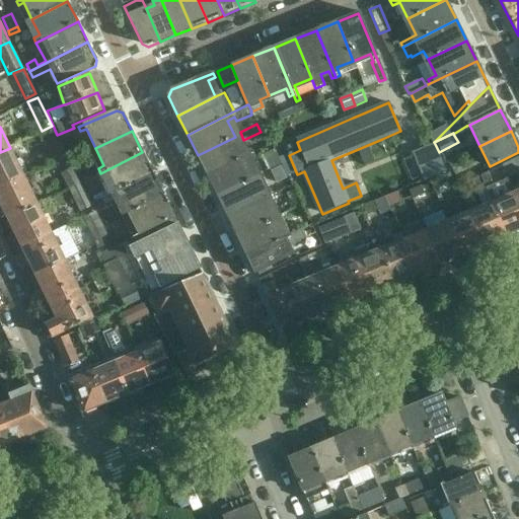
[(198,155),(208,176),(252,154),(250,150),(243,153),(235,137),(198,155)]
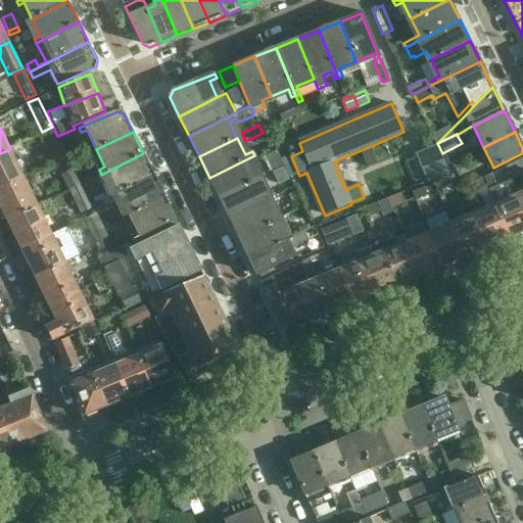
[(59,141),(47,147),(54,161),(66,155),(59,141)]
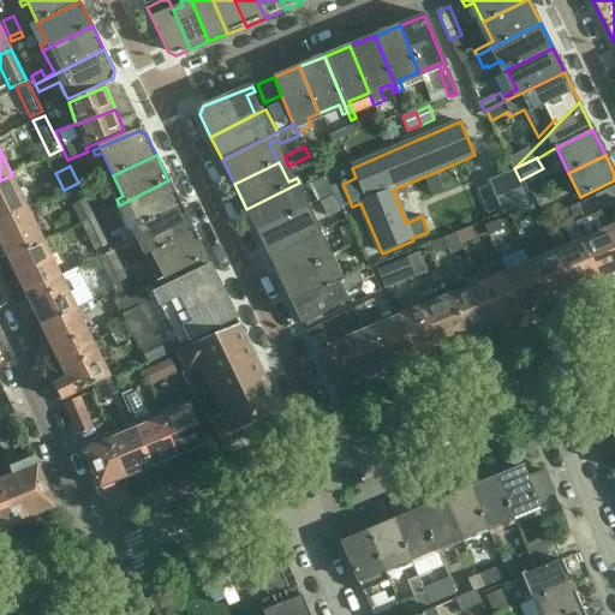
[(488,181),(502,214),(526,203),(512,171),(488,181)]
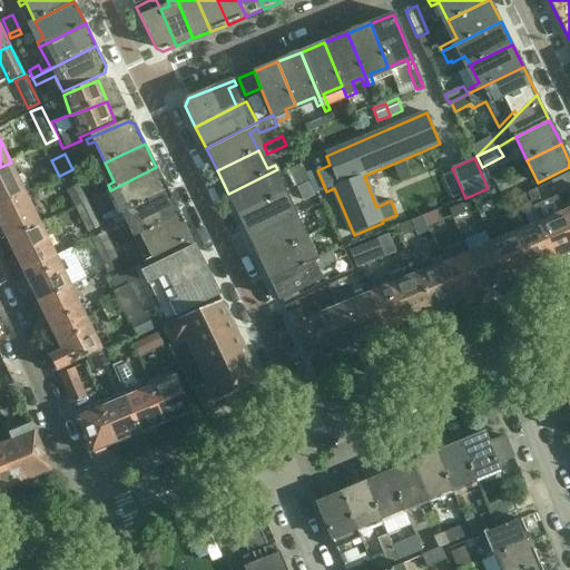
[(0,206),(27,194),(11,163),(0,167),(0,206)]
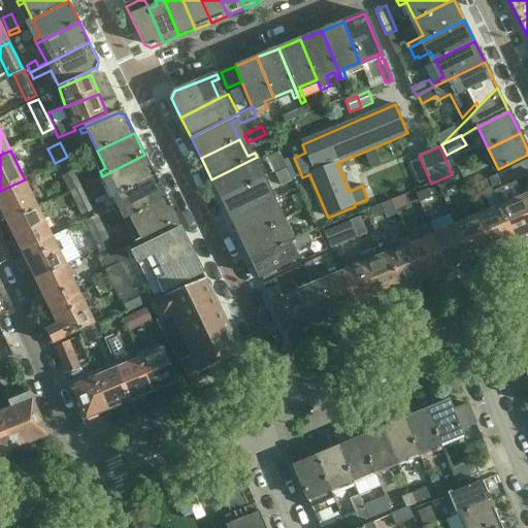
[(144,155),(102,176),(112,198),(156,176),(144,155)]
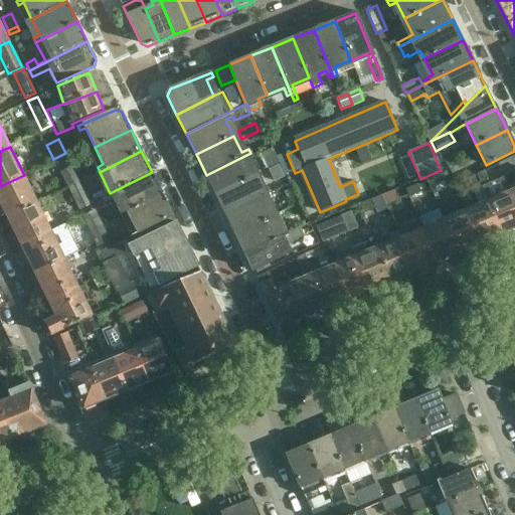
[(206,175),(216,195),(253,177),(246,162),(253,158),(250,153),(206,175)]
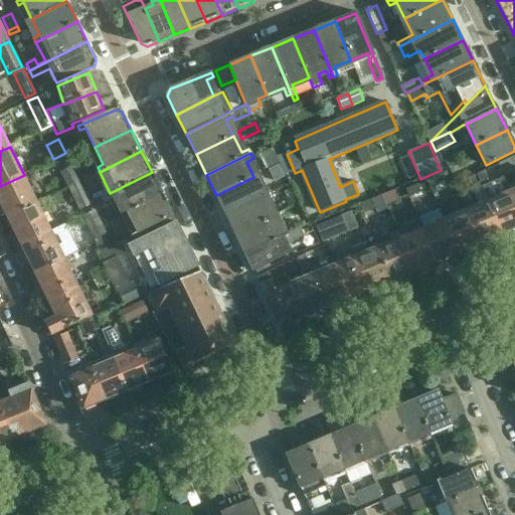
[(514,155),(497,165),(503,178),(514,172),(514,184),(510,187),(514,198),(514,155)]
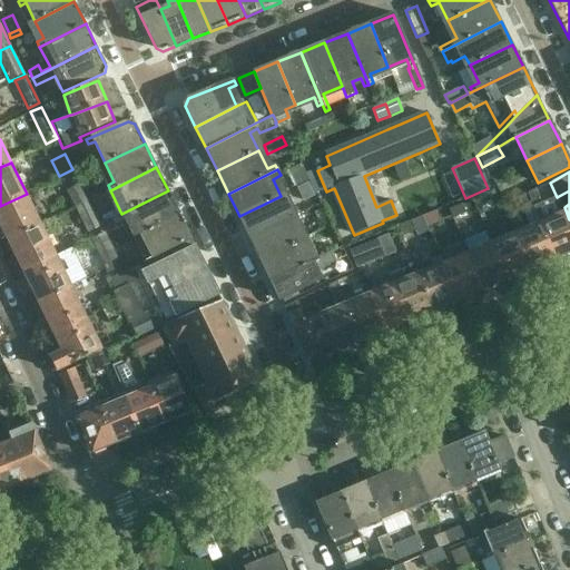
[(500,174),(491,177),(497,188),(505,184),(500,174)]
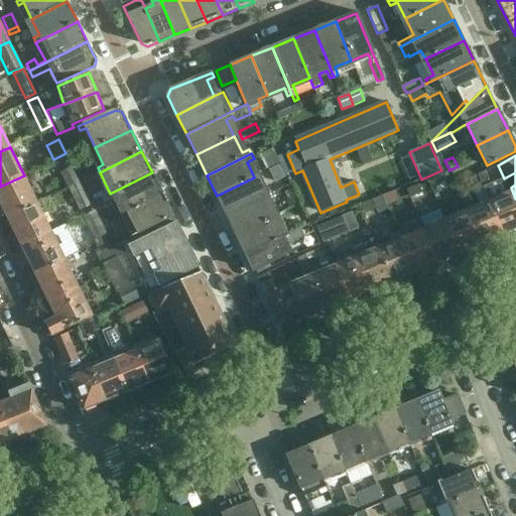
[(279,163),(267,169),(271,177),(283,171),(279,163)]
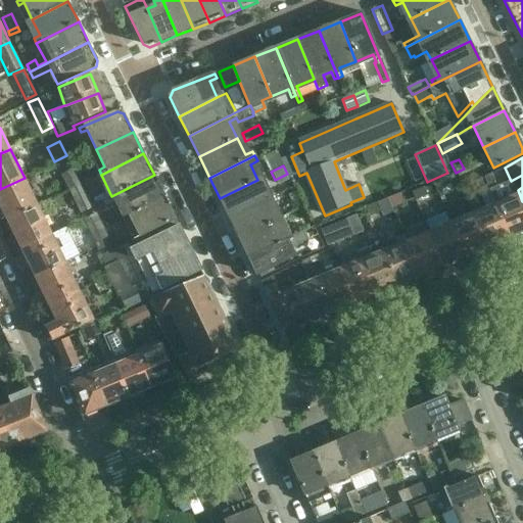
[(73,170),(60,176),(68,191),(81,185),(73,170)]
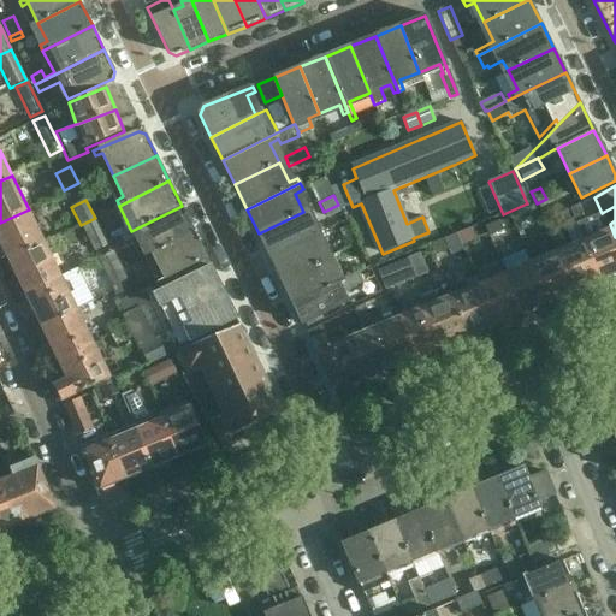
[(578,205),(572,208),(578,223),(585,241),(602,279),(609,276),(612,278),(615,277),(615,237),(610,224),(608,225),(602,213),(585,220),(578,205)]
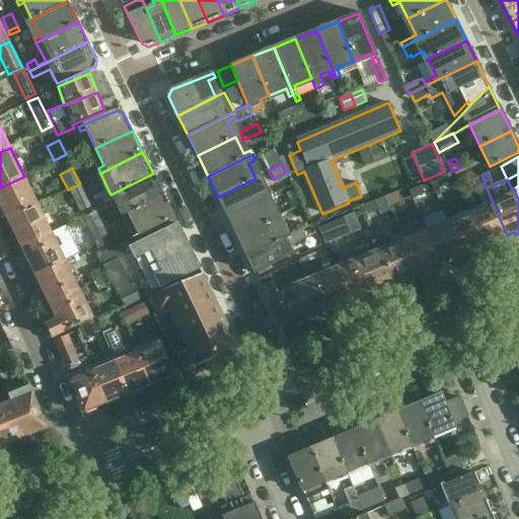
[(153,173),(110,195),(119,211),(117,213),(119,217),(127,213),(163,195),(153,173)]
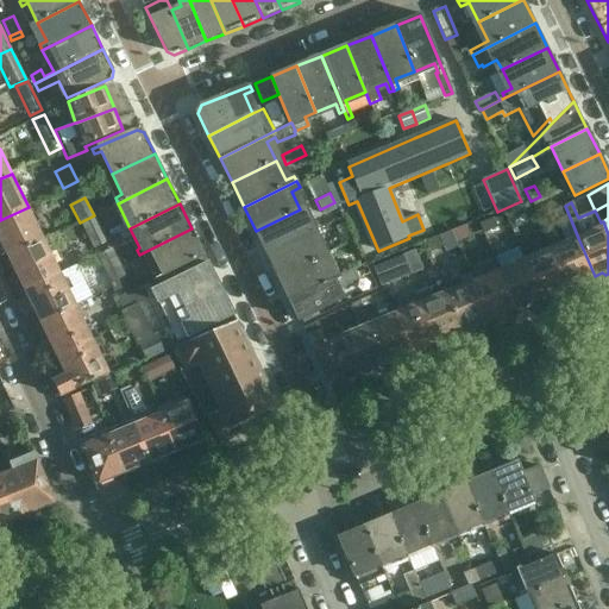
[(96,212),(106,233),(121,226),(112,205),(96,212)]
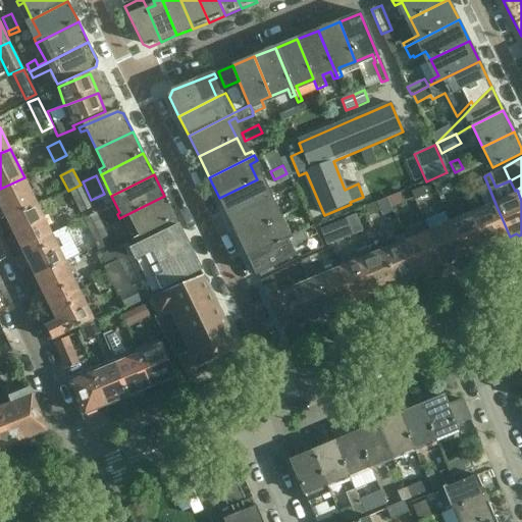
[(38,205),(24,177),(0,189),(0,203),(8,220),(38,205)]
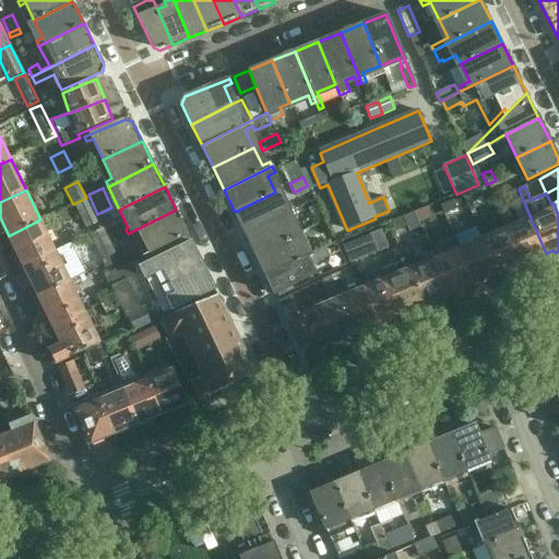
[(235,212),(246,234),(294,210),(292,205),(284,209),(275,192),(235,212)]
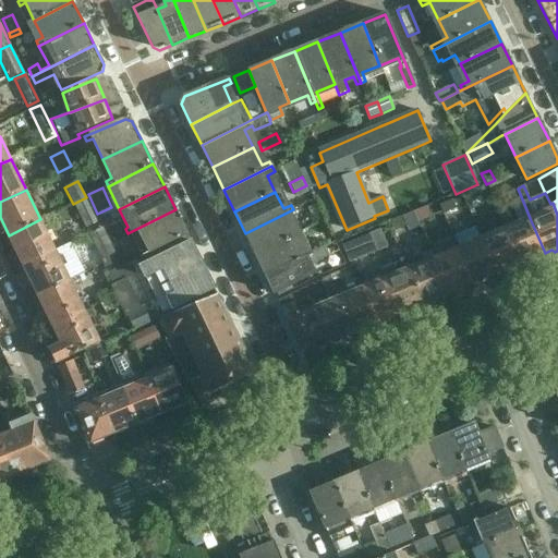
[(85,229),(98,222),(86,197),(73,204),(85,229)]
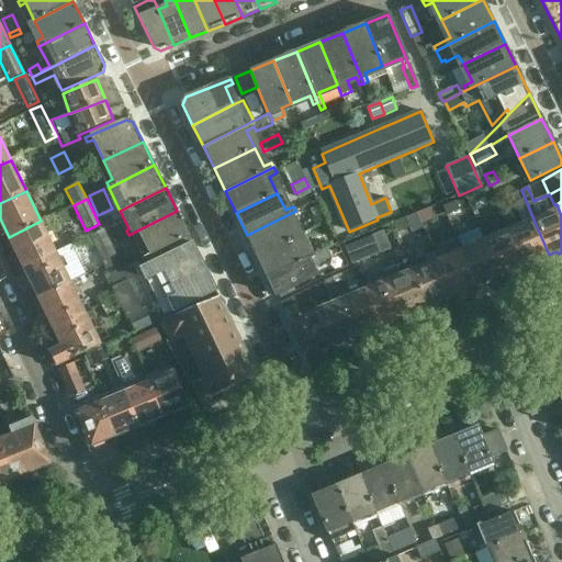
[(456,201),(442,208),(446,216),(460,211),(456,201)]
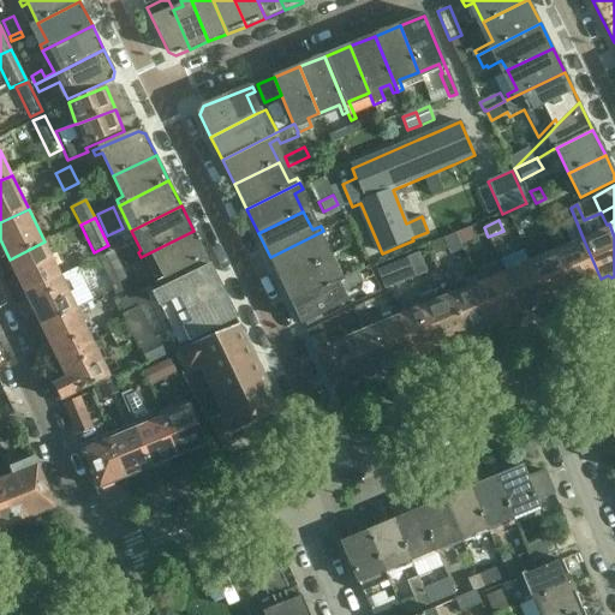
[(475,240),(469,228),(458,233),(463,245),(475,240)]
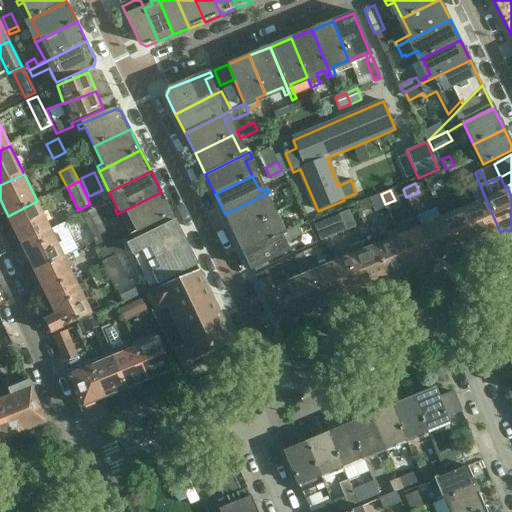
[(161,192),(125,210),(136,232),(172,214),(161,192)]
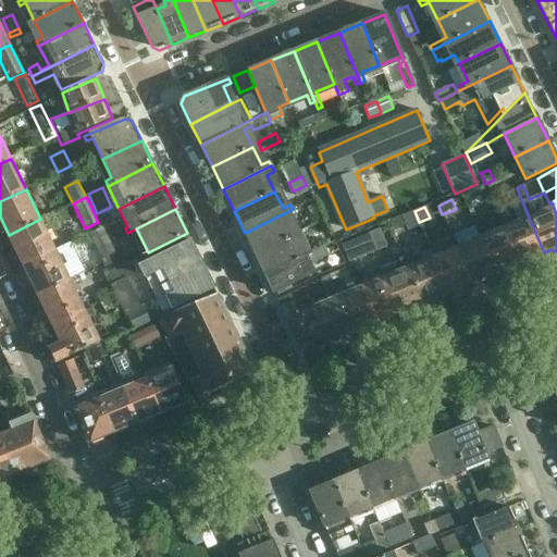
[(245,233),(256,255),(296,235),(287,218),(295,213),(293,209),(245,233)]
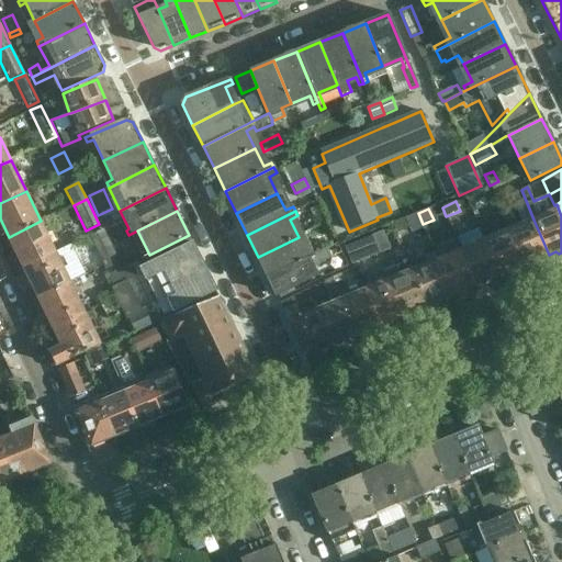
[(424,234),(420,225),(423,224),(418,213),(391,224),(395,234),(408,228),(413,238),(424,234)]
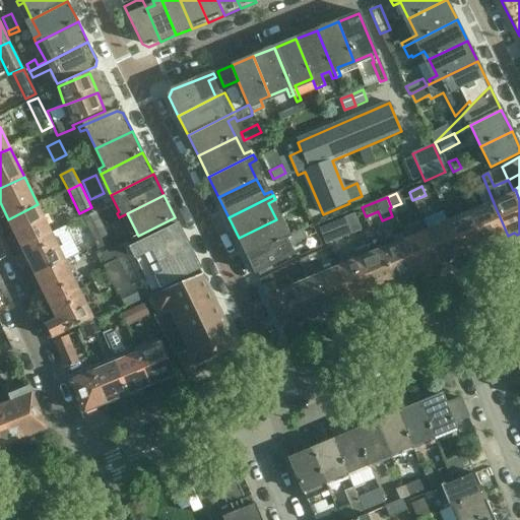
[(494,203),(471,212),(485,245),(486,245),(490,247),(495,244),(497,241),(508,236),(494,203)]
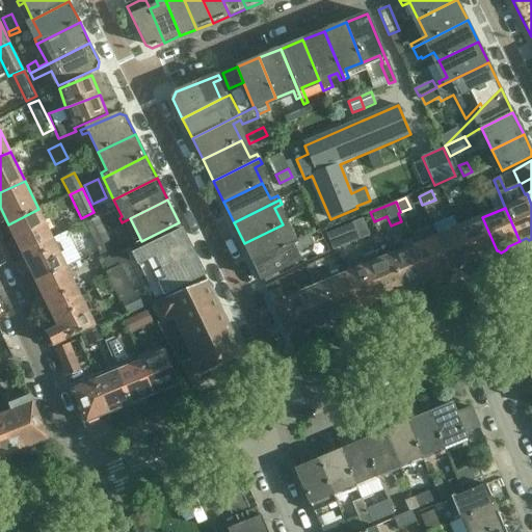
[(53,238),(38,209),(8,224),(23,254),(53,238)]
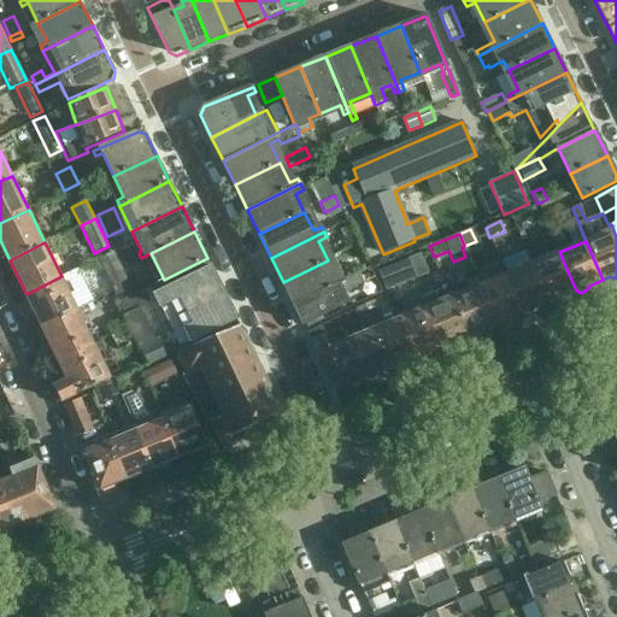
[(98,259),(111,287),(127,280),(113,252),(98,259)]
